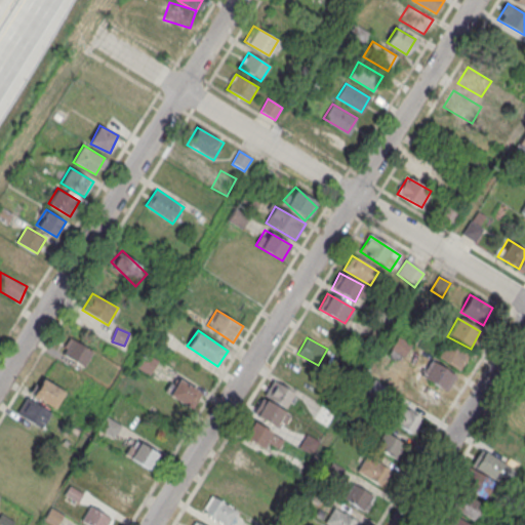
[(59,359),(85,370),(93,350),(68,339),(59,359)]
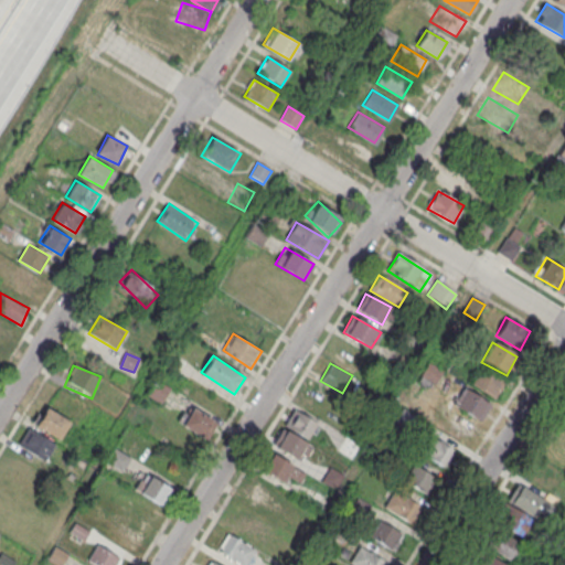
[(422,376),(433,383),(439,372),(429,365),(422,376)]
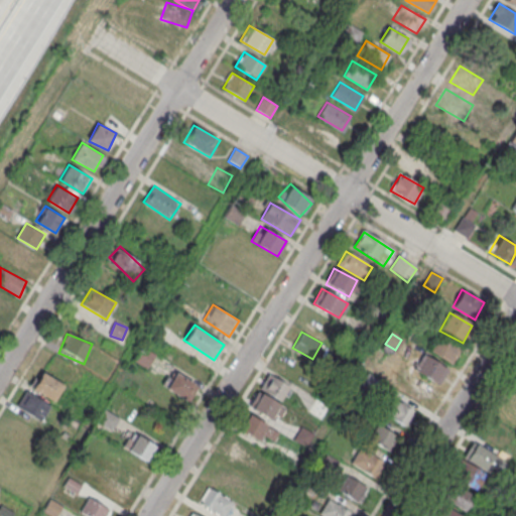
[(449,363),(458,347),(437,337),(429,353),(449,363)]
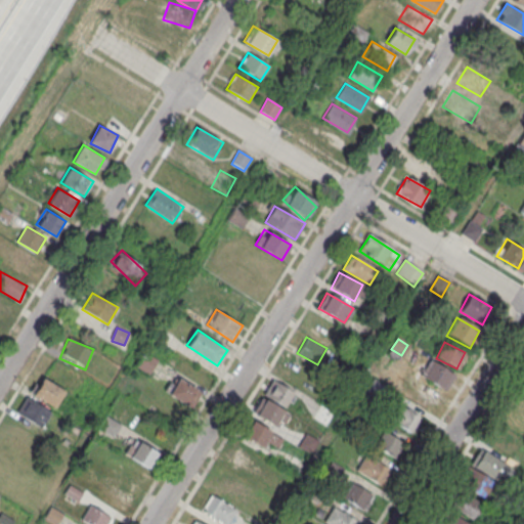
[(444,390),(453,374),(431,361),(423,378),(444,390)]
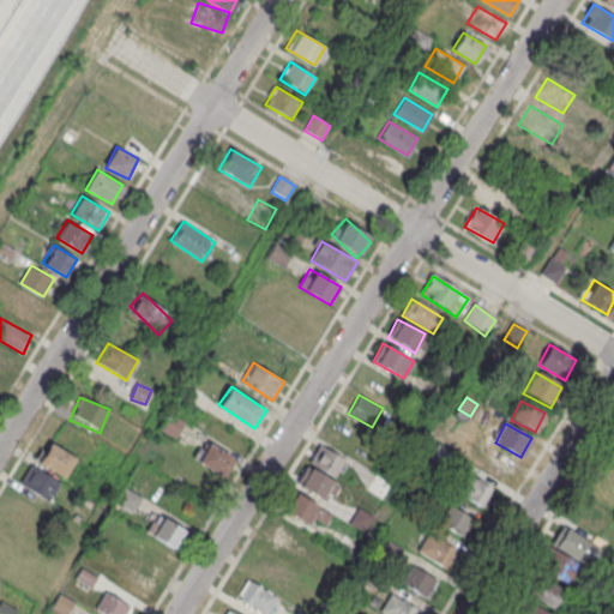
[(37,461),(65,479),(78,458),(50,440),(37,461)]
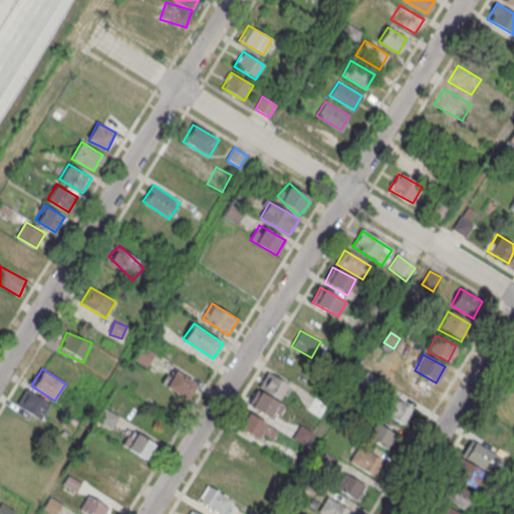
[(186,399),(196,382),(175,369),(165,386),(186,399)]
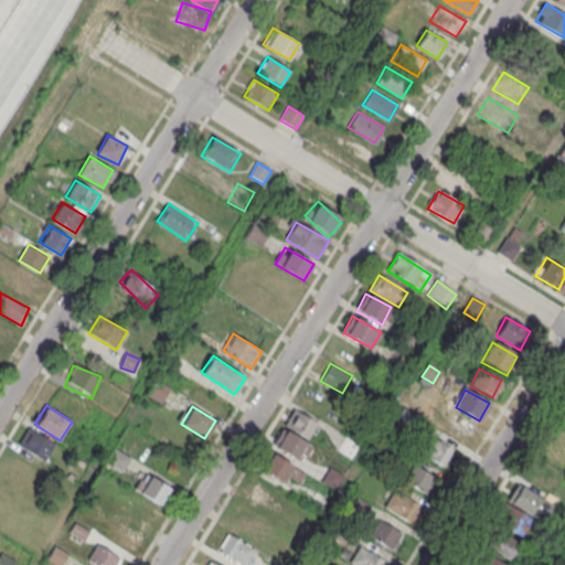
[(274,447),(302,462),(312,444),(310,441),(320,423),(294,408),(284,427),(285,427),(274,447)]
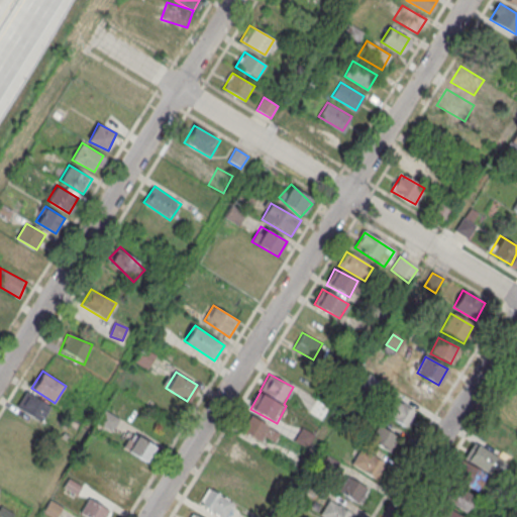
[(20,413),(44,421),(50,403),(26,395),(20,413)]
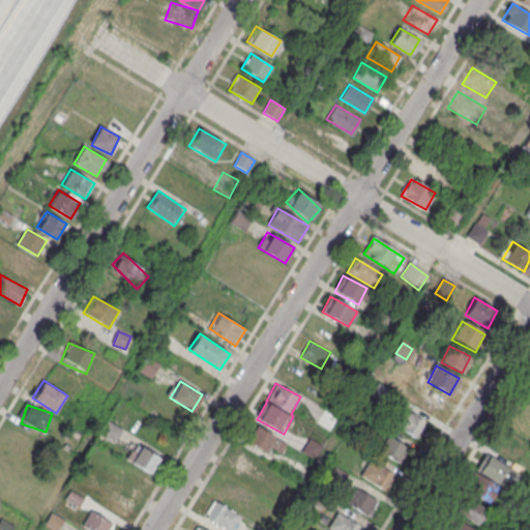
[(393,424),(414,440),(425,424),(404,409),(393,424)]
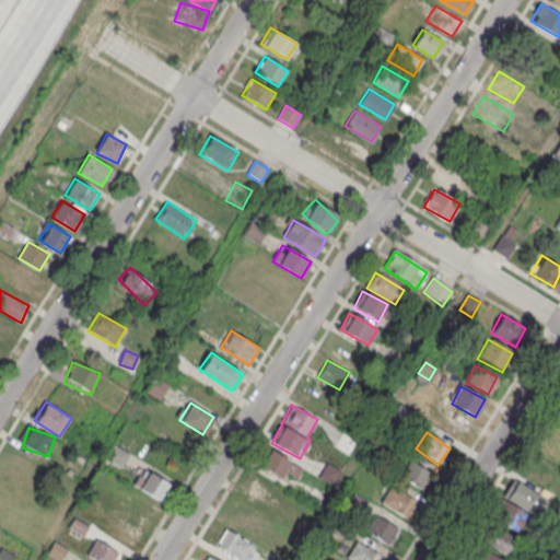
[(357,442),(345,434),(336,445),(349,454),(357,442)]
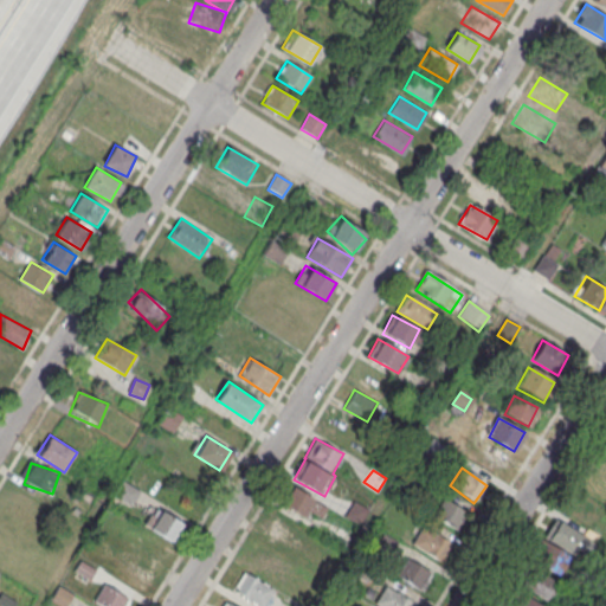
[(131,507),(141,491),(124,482),(115,496),(131,507)]
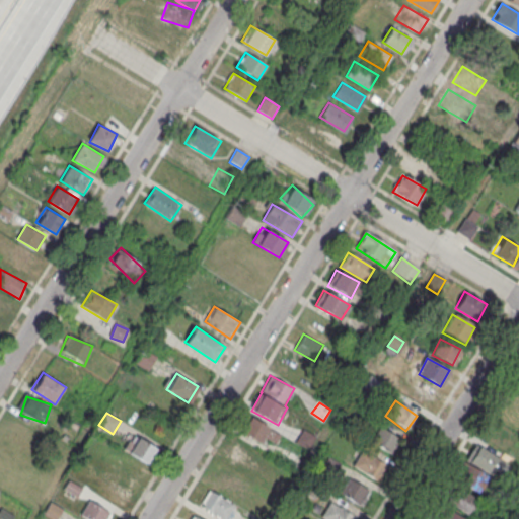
[(266,437),(275,443),(280,435),(249,416),(239,431),(261,444),(266,437)]
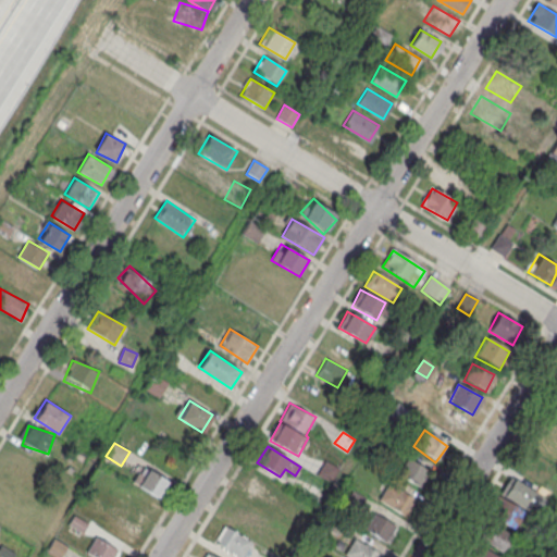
[(430,471),(406,459),(398,475),(421,487),(430,471)]
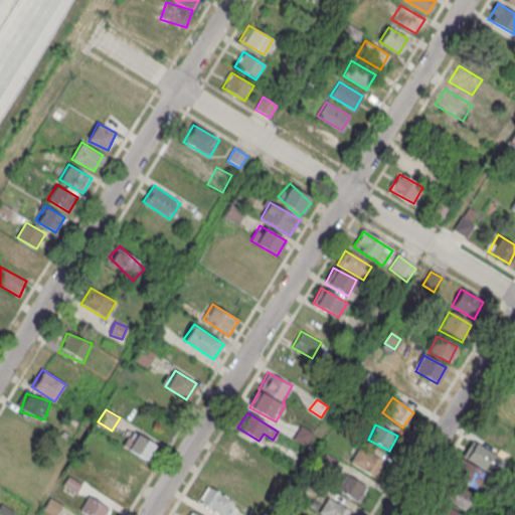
[(294,438),(305,446),(313,435),(301,426),(294,438)]
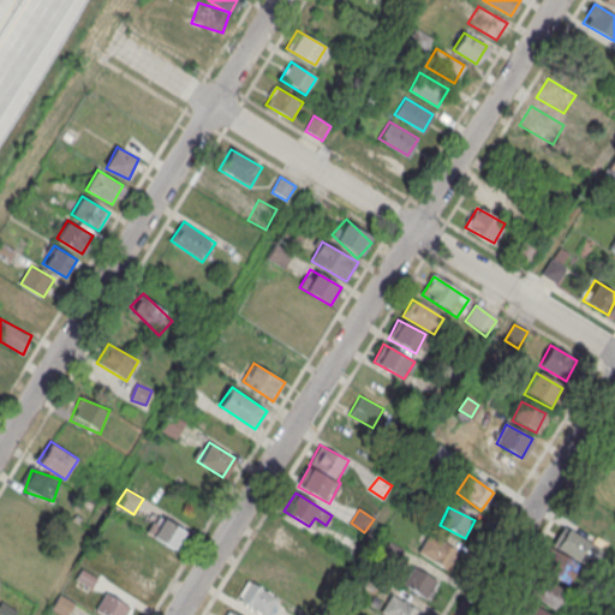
[(186,529),(155,513),(145,533),(177,549),(186,529)]
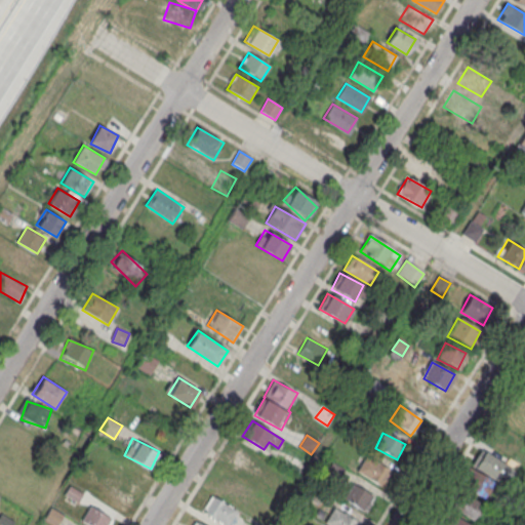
[(507,465),(496,480),(472,465),(482,449),(507,465)]
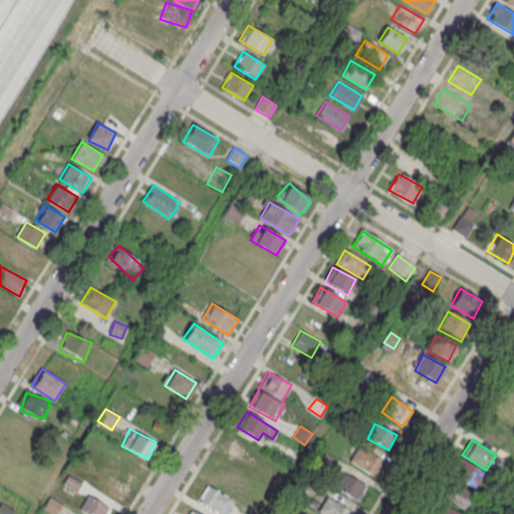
[(382,461),(358,445),(349,460),(373,475),(382,461)]
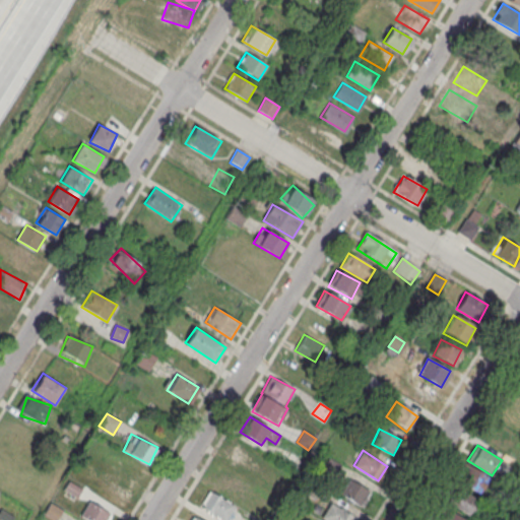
[(371,492),(350,478),(340,493),(361,507),(371,492)]
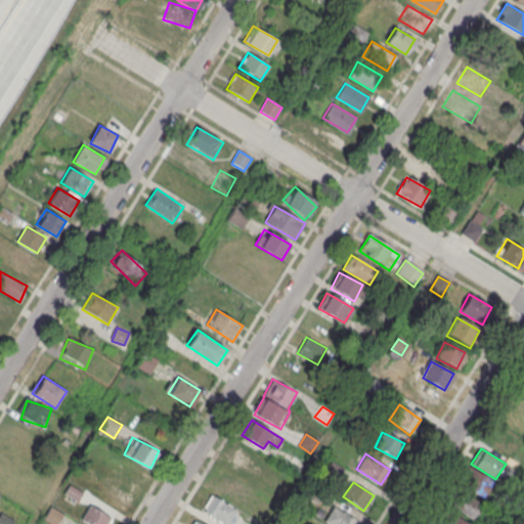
[(480,503),(471,519),(446,504),(455,488),(480,503)]
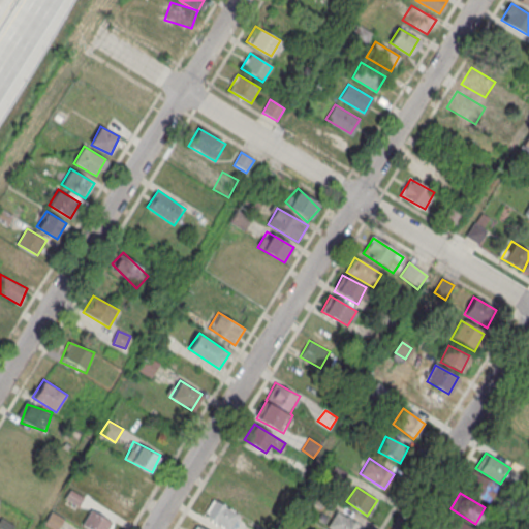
[(204,517),(225,528),(229,528),(239,514),(213,499),(204,517)]
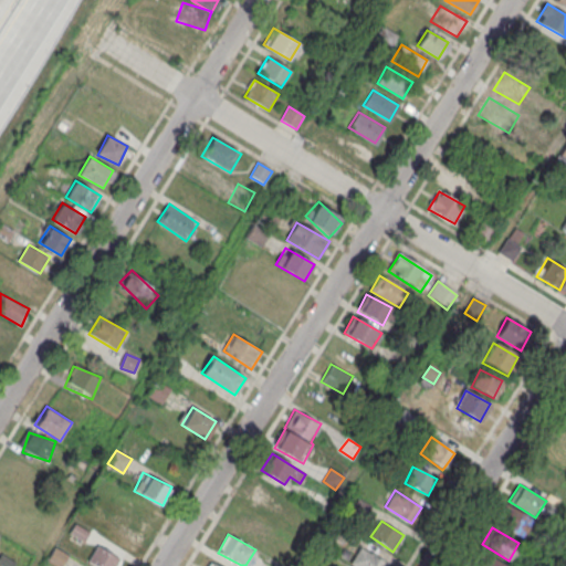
[(117,565),(122,559),(97,544),(87,561),(95,565),(117,565)]
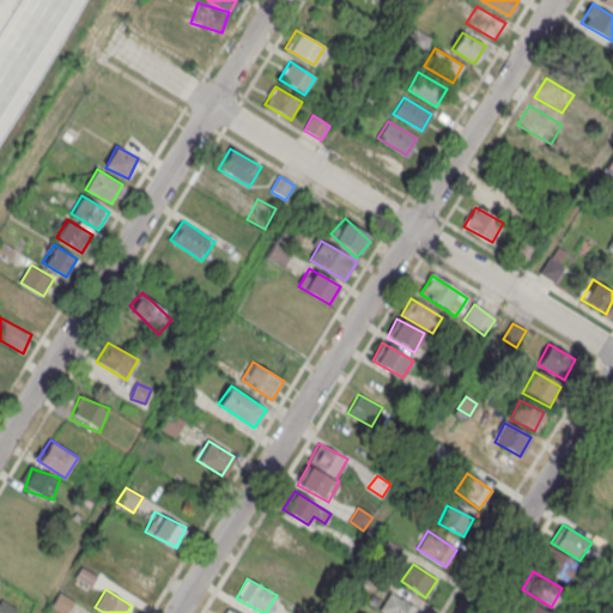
[(382,612),(416,612),(418,608),(389,592),(378,611),(382,612)]
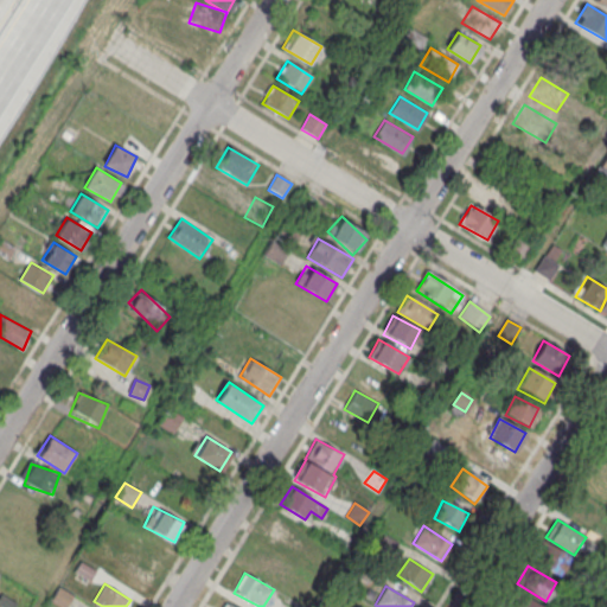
[(543,606),(542,606),(503,606),(513,588),(543,606)]
